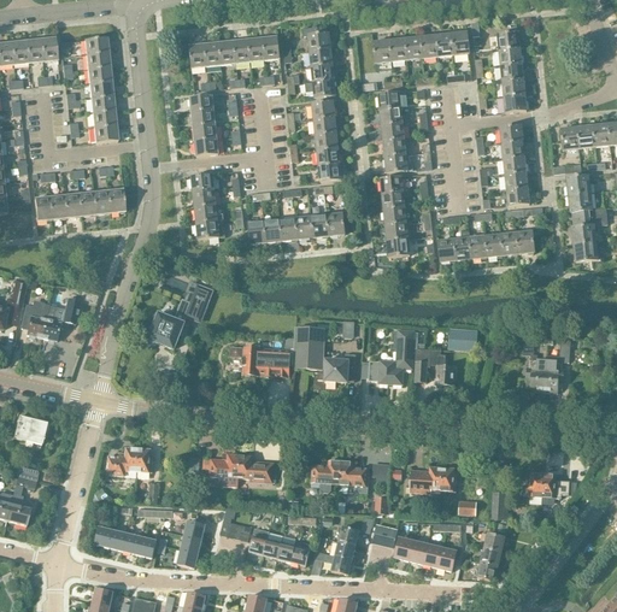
[(318,33),(317,25),(303,27),(303,35),(307,34),(310,49),(330,47),(329,31),(318,33)]
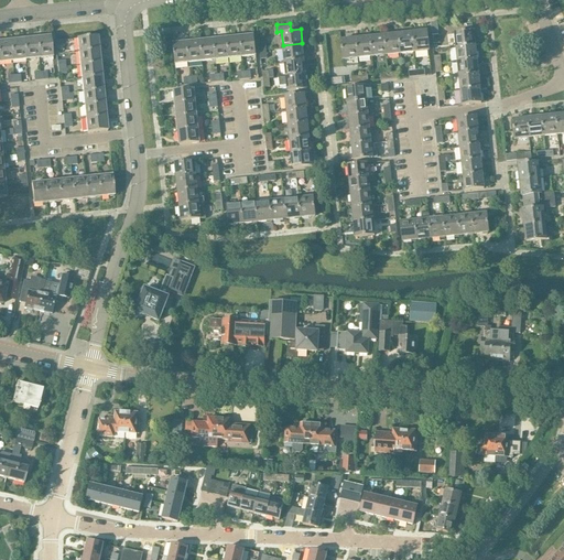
[(429,46),(426,28),(412,29),(414,49),(429,46)]
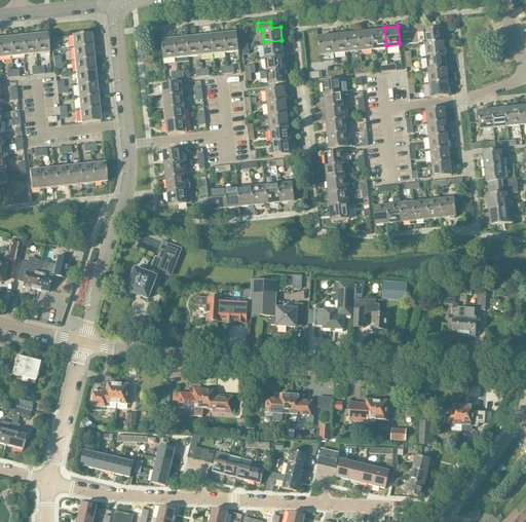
[(443,40),(442,26),(423,28),(424,41),(443,40)]
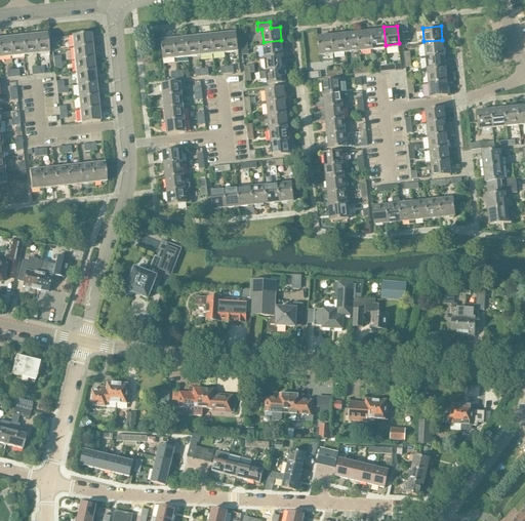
[(386,45),(384,27),(370,29),(372,46),(386,45)]
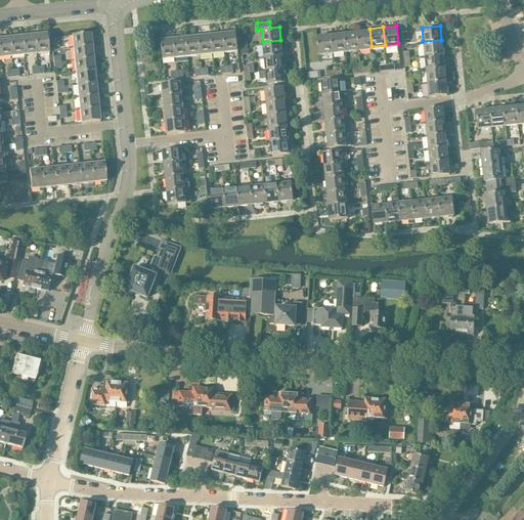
[(372,46),(369,29),(356,30),(358,48),(372,46)]
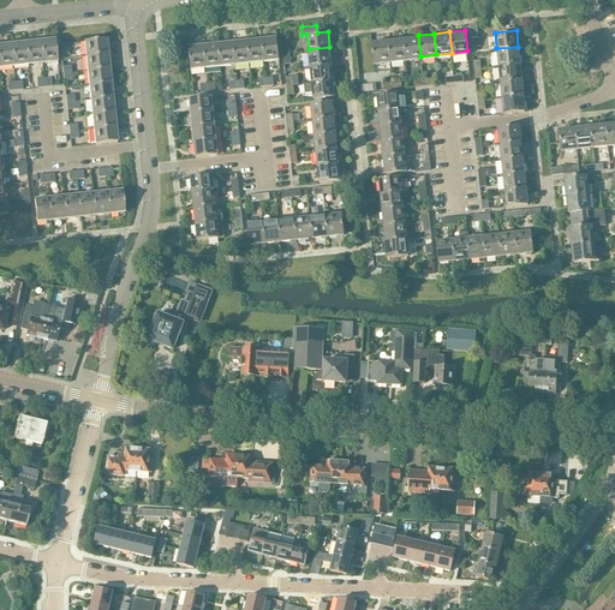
[(279,57),(276,35),(262,36),(264,59),(279,57)]
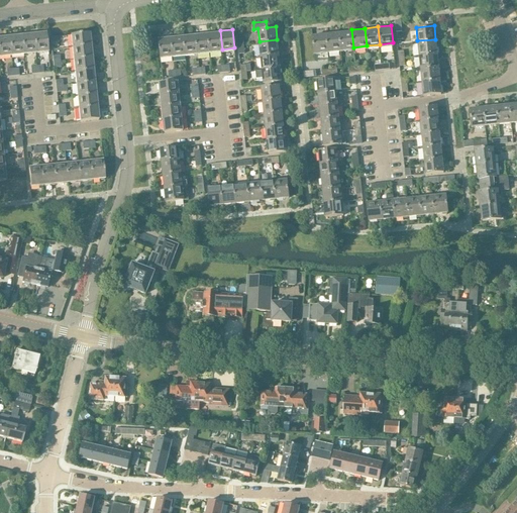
[(353,47),(351,29),(338,31),(340,48),(353,47)]
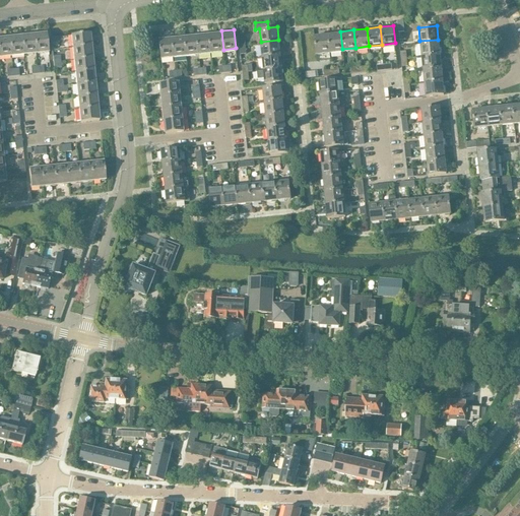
[(48,49),(47,30),(34,31),(36,51),(48,49)]
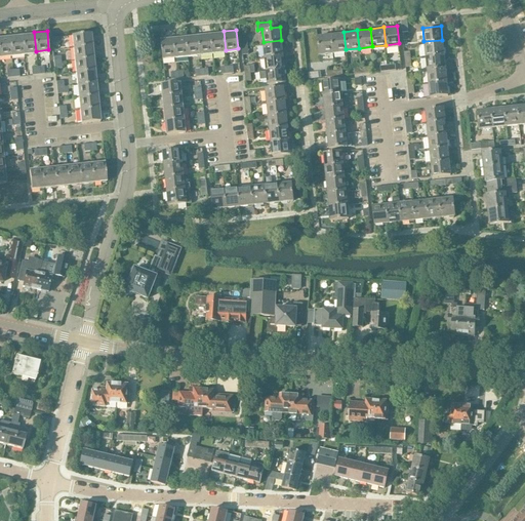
[(91,43),(90,31),(72,33),(73,45),(91,43)]
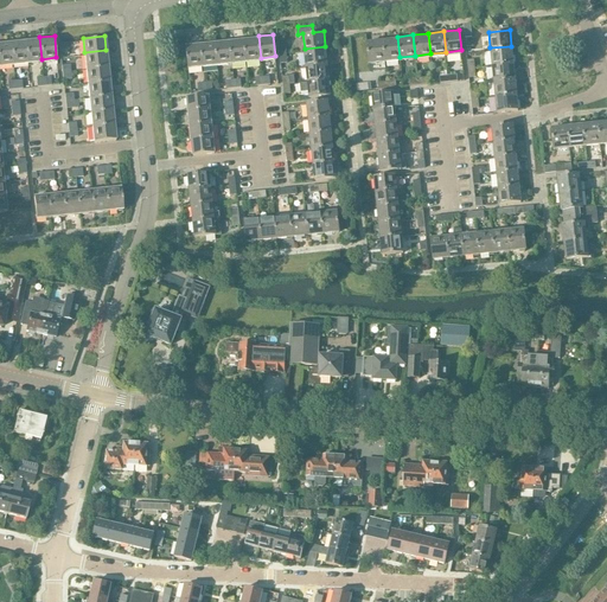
[(261,58),(259,36),(243,38),(246,59),(261,58)]
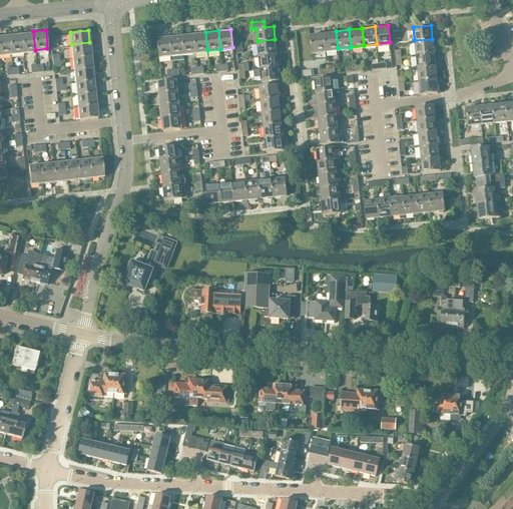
[(35,50),(33,31),(21,32),(23,51),(35,50)]
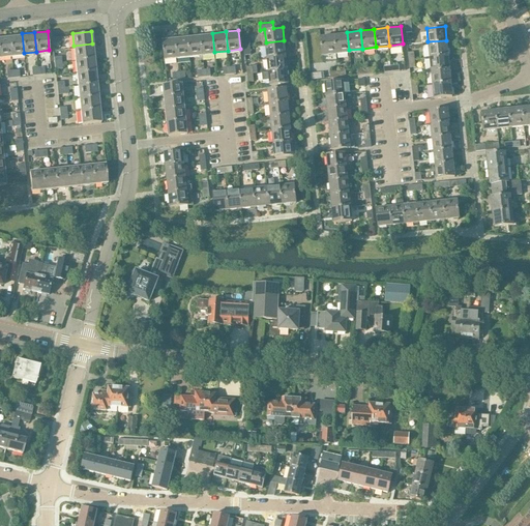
[(349,50),(347,32),(333,33),(335,51),(349,50)]
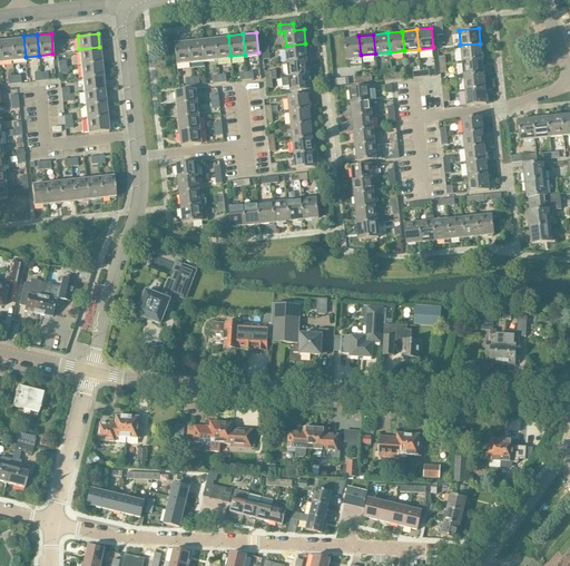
[(26,57),(23,36),(10,38),(12,58),(26,57)]
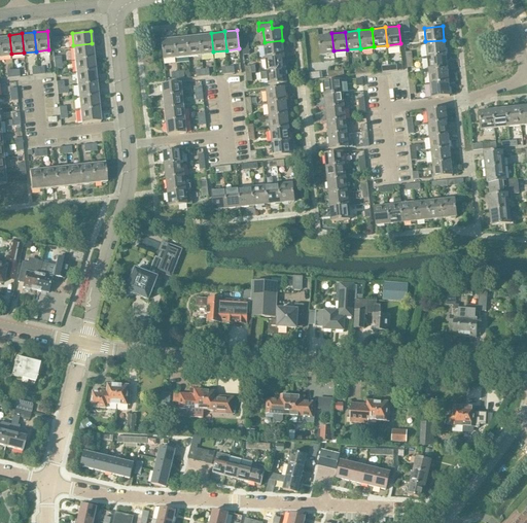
[(213,51),(211,33),(199,34),(201,53),(213,51)]
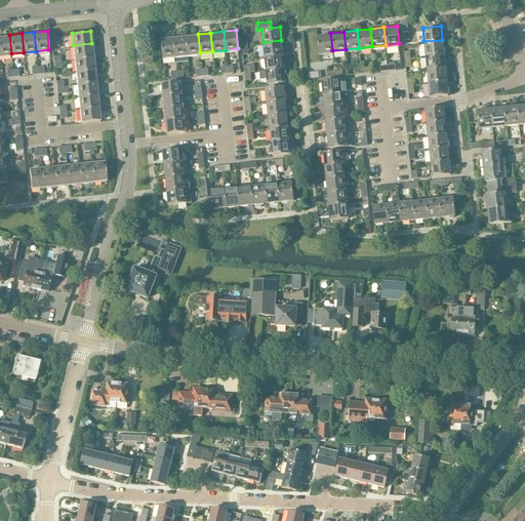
[(332,50),(330,33),(317,34),(319,52),(332,50)]
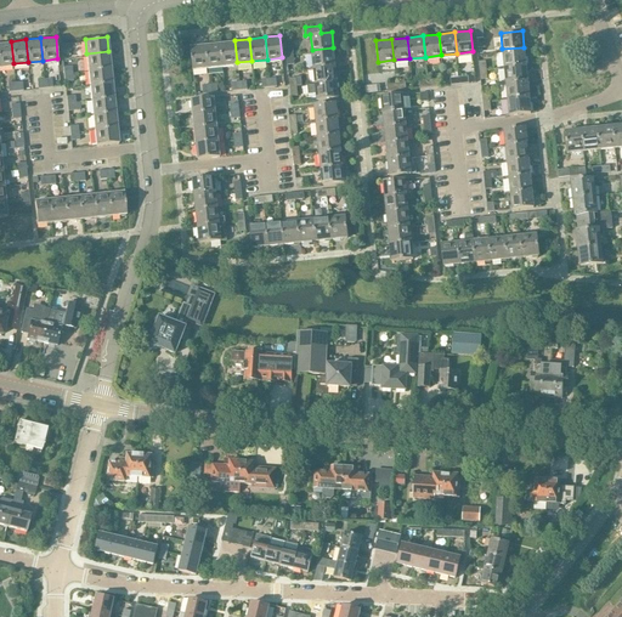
[(237,62),(235,40),(220,41),(222,63),(237,62)]
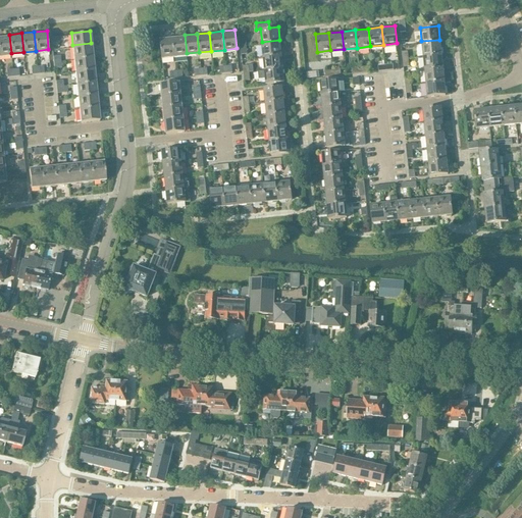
[(0,54),(11,53),(9,35),(0,35),(0,54)]
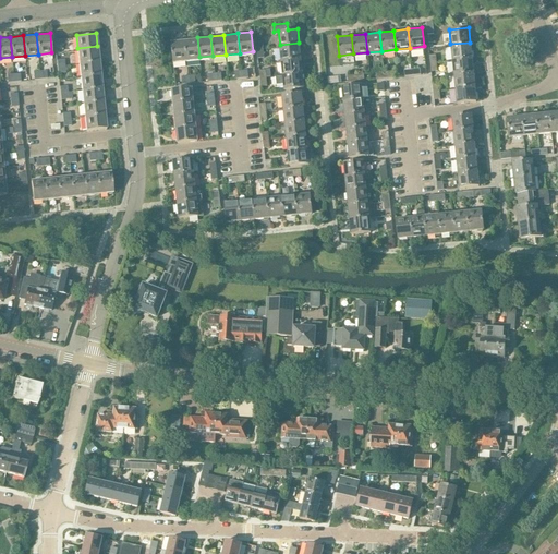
[(199,57),(197,37),(184,39),(186,59),(199,57)]
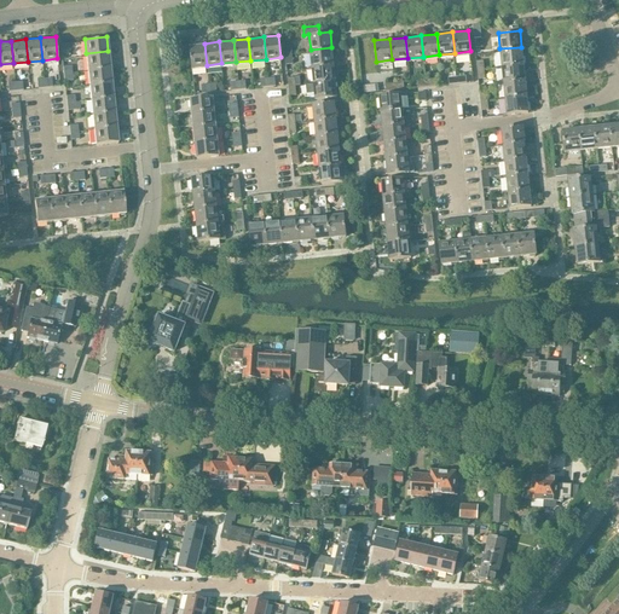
[(207,65),(204,44),(190,45),(191,67),(207,65)]
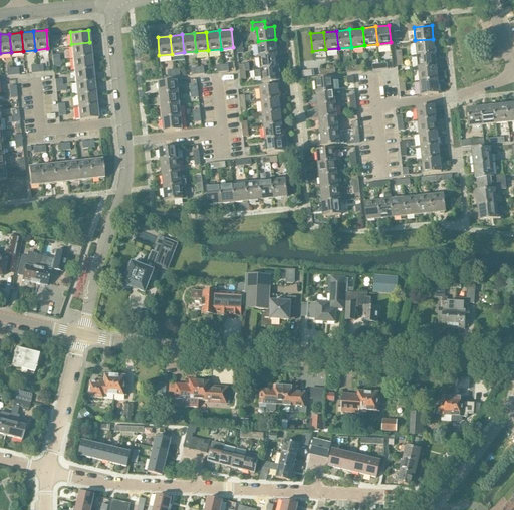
[(277,52),(275,39),(258,41),(259,54),(277,52)]
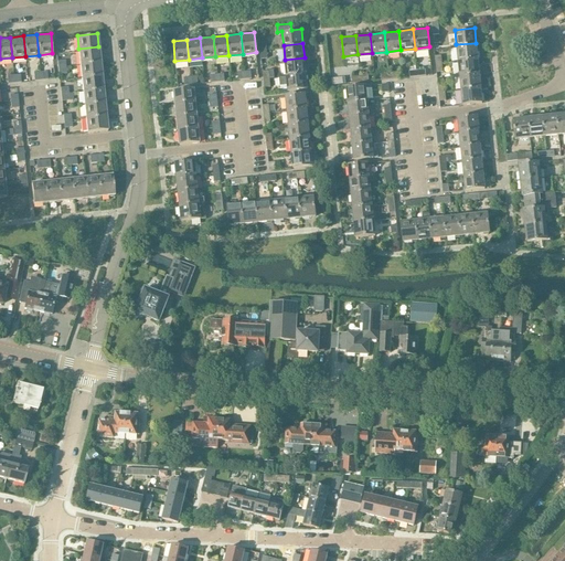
[(478,56),(476,43),(456,44),(458,59),(478,56)]
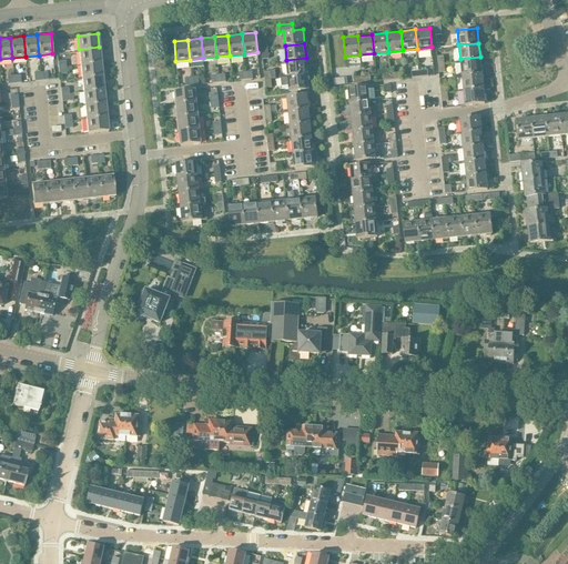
[(100,60),(99,47),(79,49),(80,62),(100,60)]
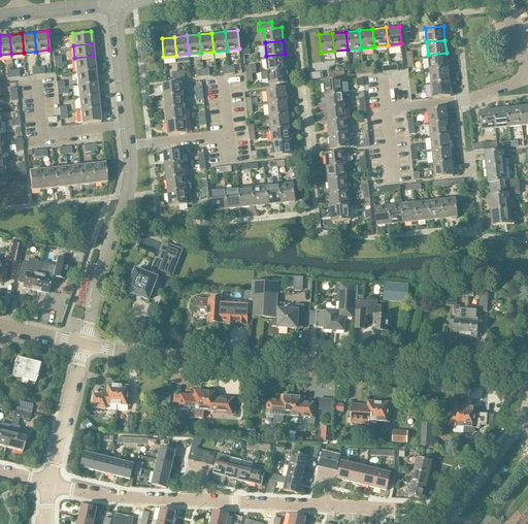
[(448,66),(447,53),(428,55),(429,68),(448,66)]
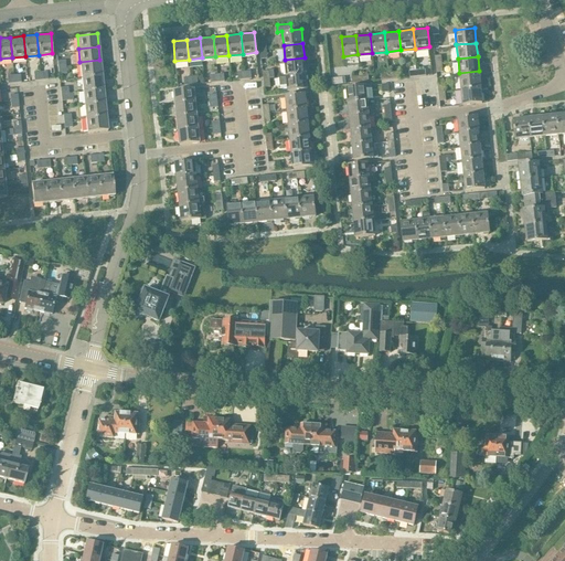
[(306,72),(305,57),(285,60),(286,73),(279,74),(279,75),(306,72)]
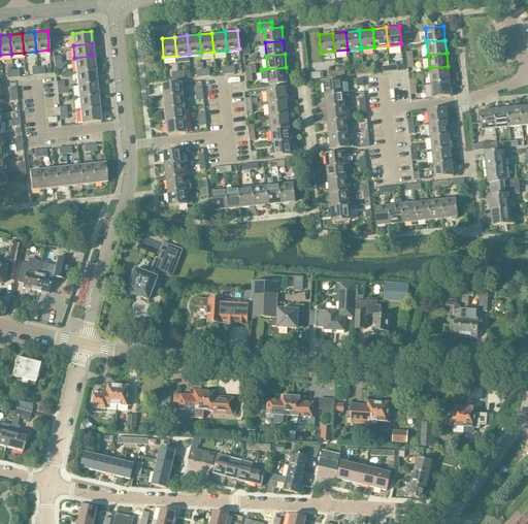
[(95,69),(93,56),(74,58),(76,70),(95,69)]
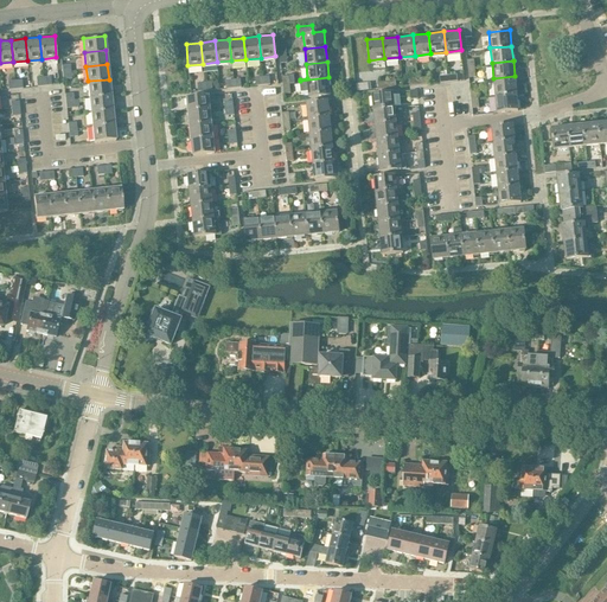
[(516,91),(515,76),(493,78),(494,94),(516,91)]
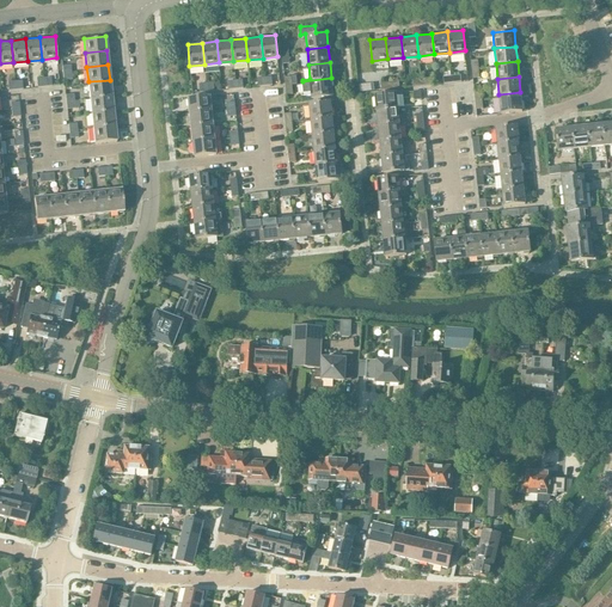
[(332,93),(331,78),(303,81),(303,90),(311,89),(312,96),(332,93)]
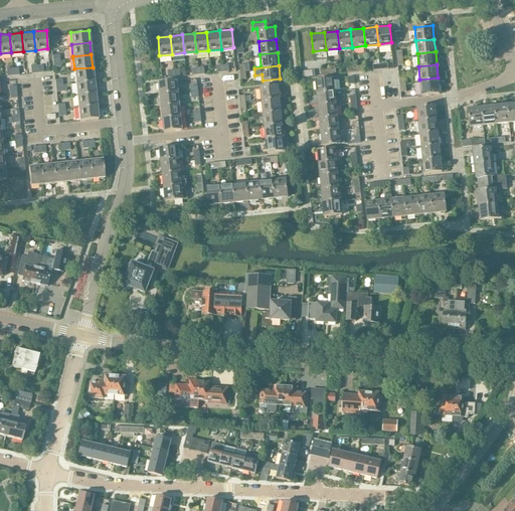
[(94,79),(93,67),(74,68),(75,81),(94,79)]
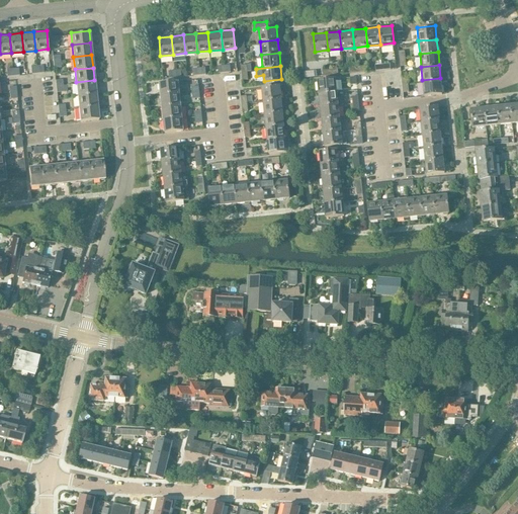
[(337,89),(335,76),(317,78),(319,91),(337,89)]
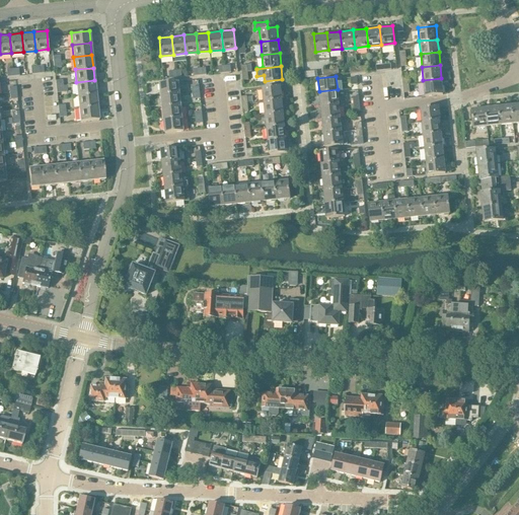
[(443,91),(441,78),(423,80),(425,93),(443,91)]
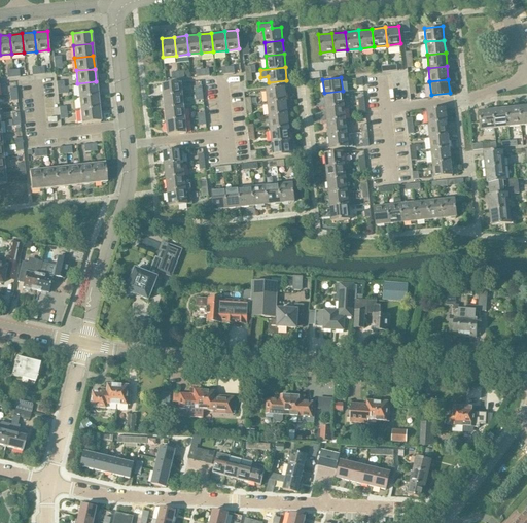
[(182,93),(181,80),(163,81),(164,95),(182,93)]
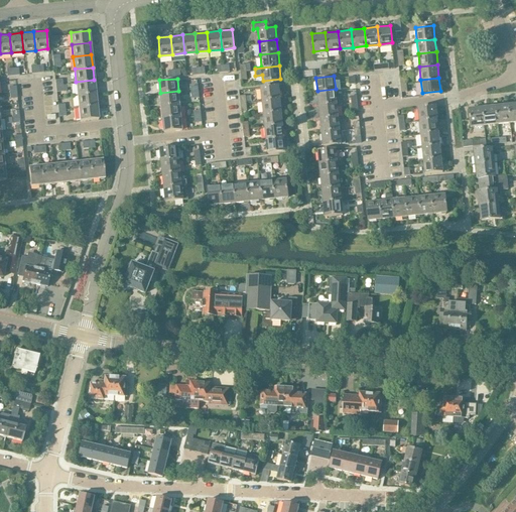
[(95,92),(94,80),(76,82),(77,94),(95,92)]
